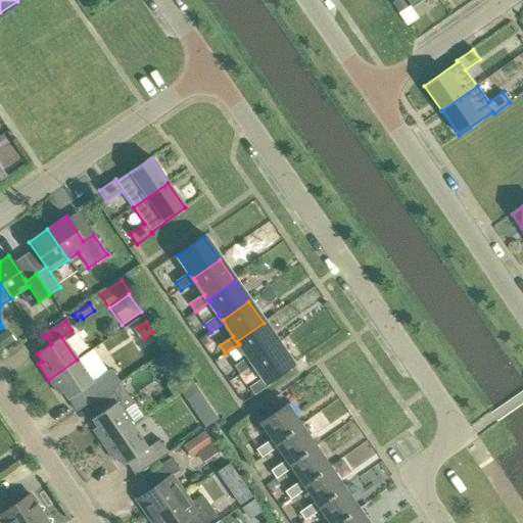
[(239,375),(253,365),(251,363),(278,344),(264,323),(237,341),(239,344),(248,358),(234,367),(239,375)]
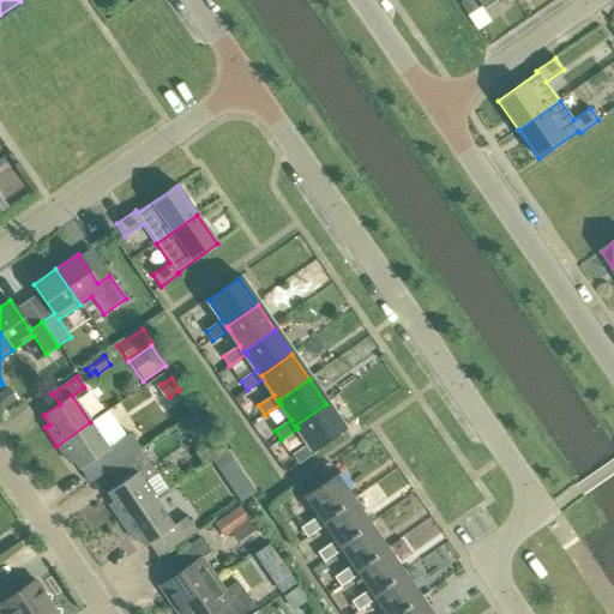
[(0,390),(0,405),(2,409),(17,398),(7,385),(0,390)]
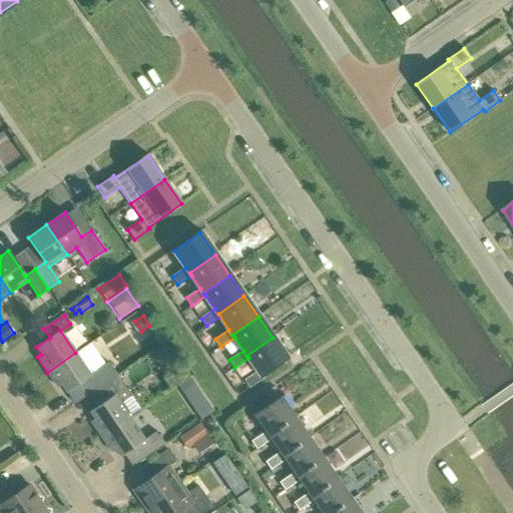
[(244,381),(249,388),(264,378),(262,376),(287,359),(273,338),(246,356),(248,358),(258,371),(244,381)]
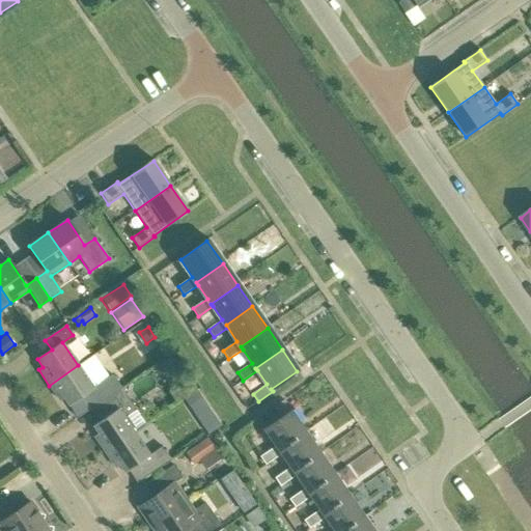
[(94,408),(121,389),(113,375),(93,389),(78,365),(49,386),(60,401),(63,398),(70,407),(82,397),(90,410),(94,408)]
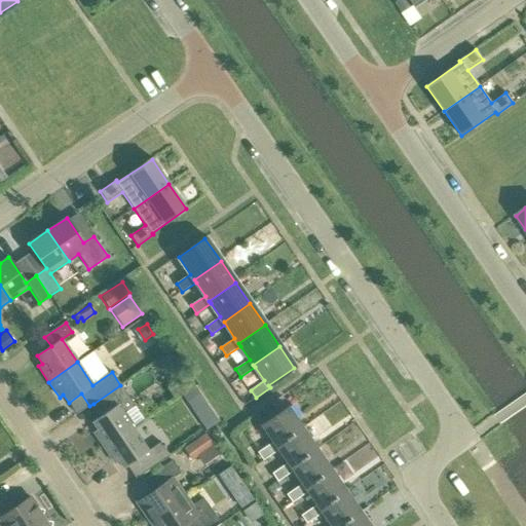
[(135,407),(120,385),(94,404),(102,416),(92,422),(98,430),(94,433),(104,448),(133,428),(145,421),(144,420),(143,420),(134,407),(135,407)]
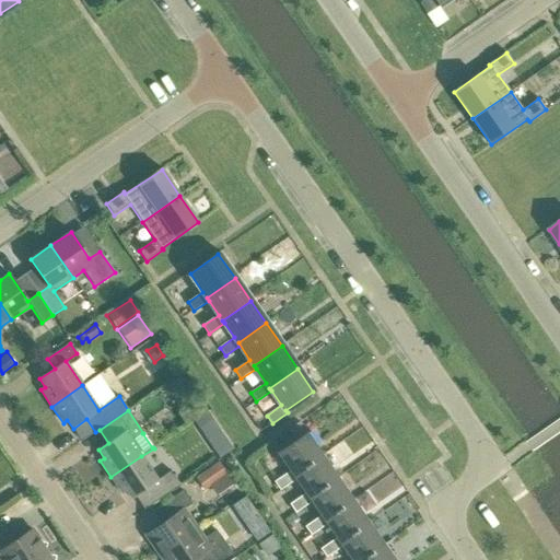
[(220,429),(213,419),(200,429),(207,438),(220,429)]
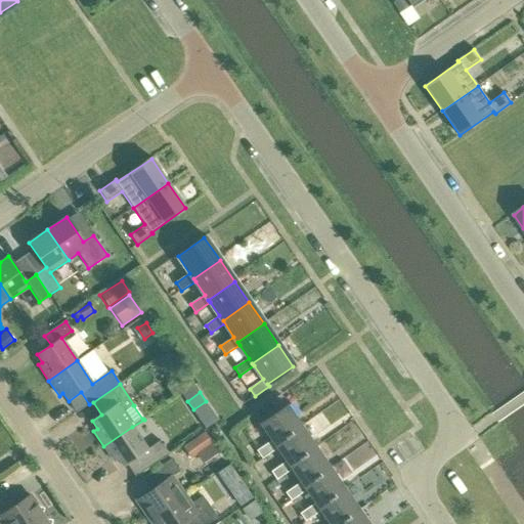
[(275,446),(302,428),(288,405),(260,425),(271,441),(257,451),(262,460),(277,449),(275,446)]
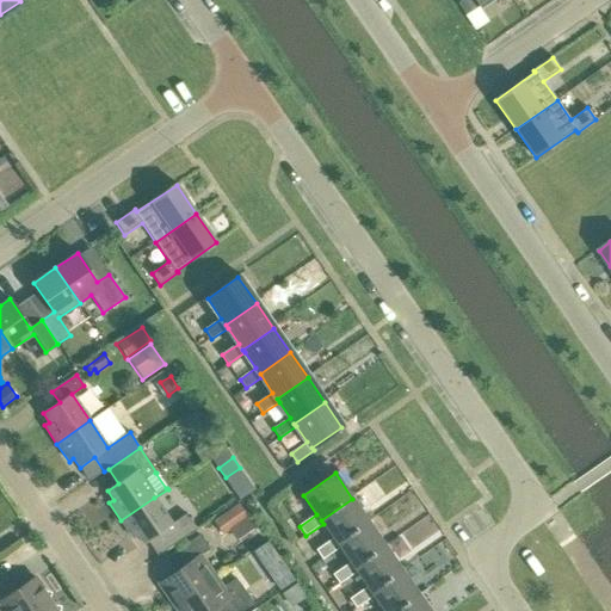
[(152,539),(161,554),(197,529),(186,514),(172,524),(154,498),(121,520),(134,539),(137,536),(144,545),(152,539)]
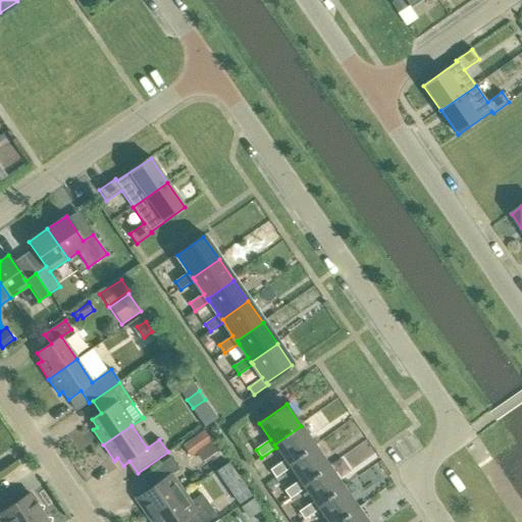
[(289,465),(316,447),(301,426),(274,445),(276,448),(284,460),(270,470),(275,478),(291,468),(289,465)]
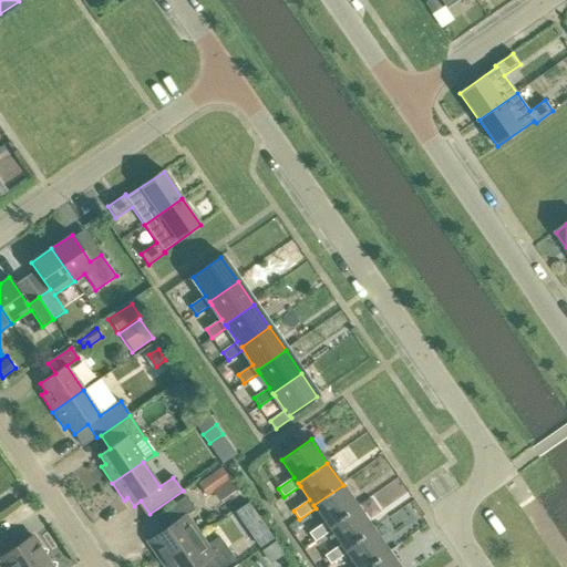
[(230,480),(222,466),(198,484),(207,496),(230,480)]
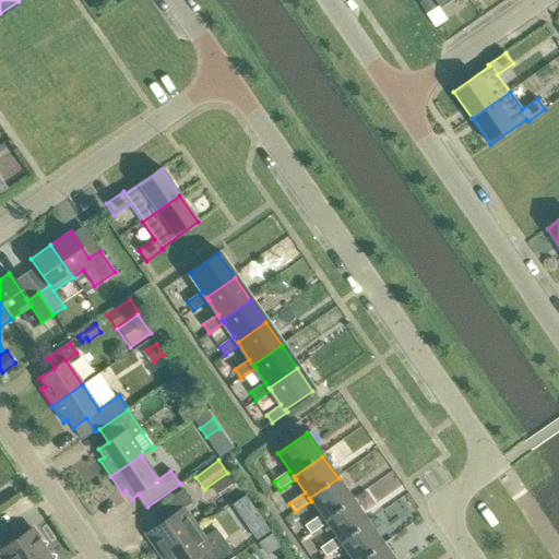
[(324,521),(354,501),(339,478),(309,498),(311,501),(320,515),(305,526),(310,535),(326,524),(324,521)]
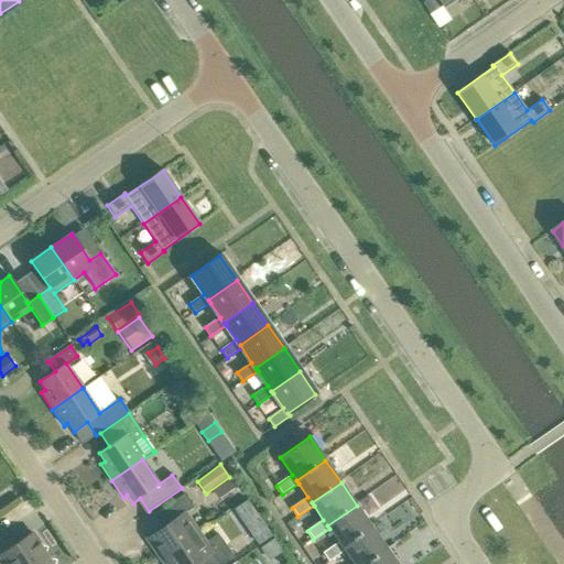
[(167,525),(147,539),(161,559),(198,533),(185,513),(194,508),(184,495),(161,510),(169,521),(167,525)]
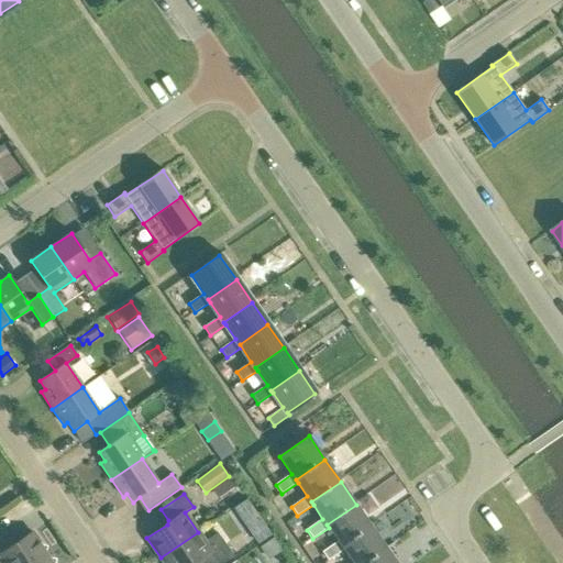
[(247,499),(233,509),(257,544),(272,534),(247,499)]
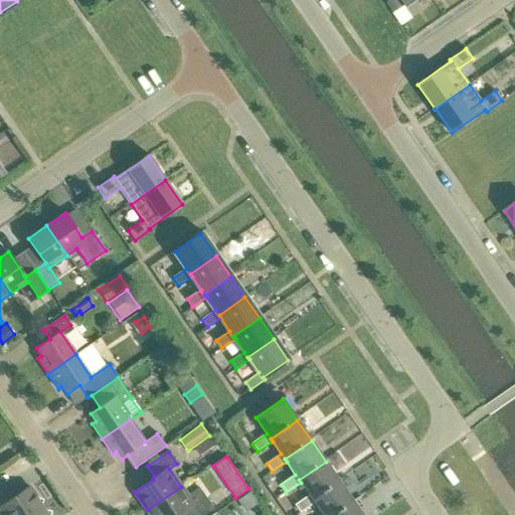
[(340,482),(326,462),(299,480),(301,483),(310,495),(295,505),(300,513),(315,503),(313,500),(340,482)]
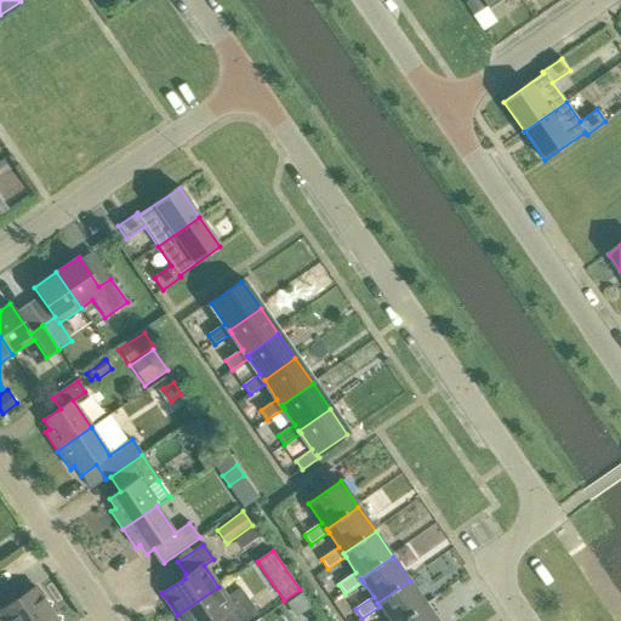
[(404,620),(427,605),(410,581),(377,603),(380,607),(389,620),(404,620)]
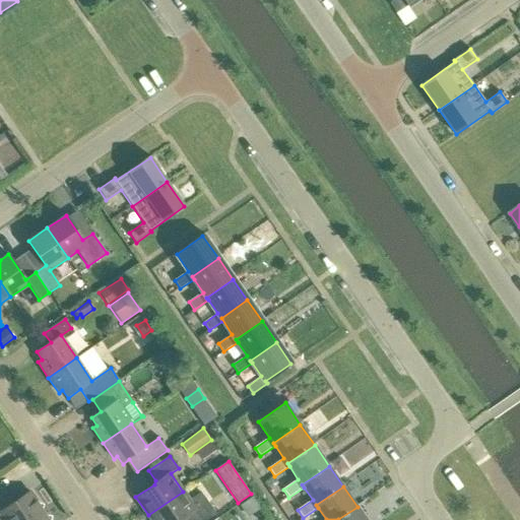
[(0,519),(33,519),(44,513),(29,492),(8,507),(1,496),(0,497),(0,519)]
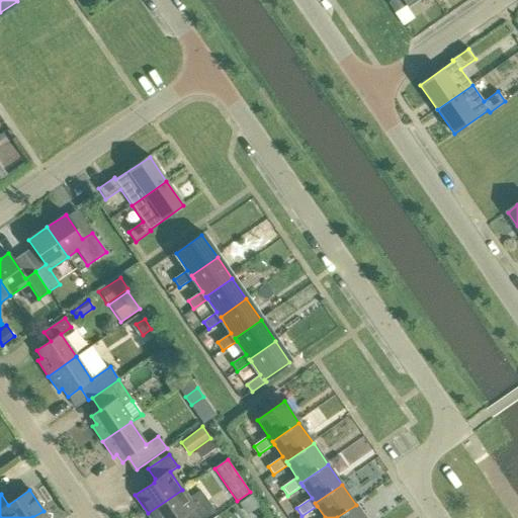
[(205,517),(214,512),(200,491),(188,499),(182,490),(148,513),(151,517),(205,517)]
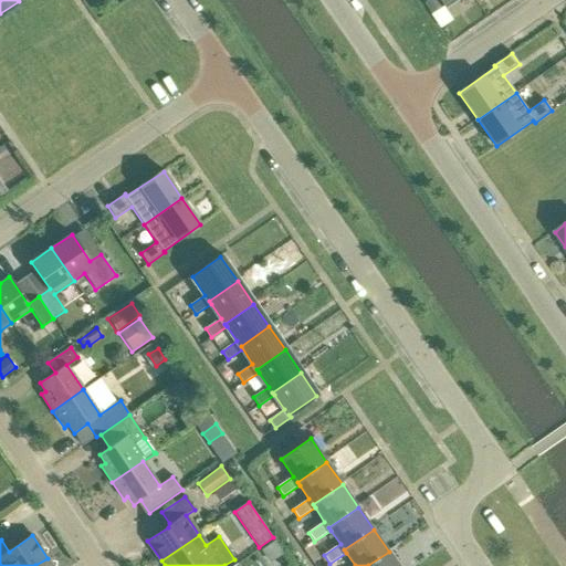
[(258,552),(268,565),(282,555),(272,542),(258,552)]
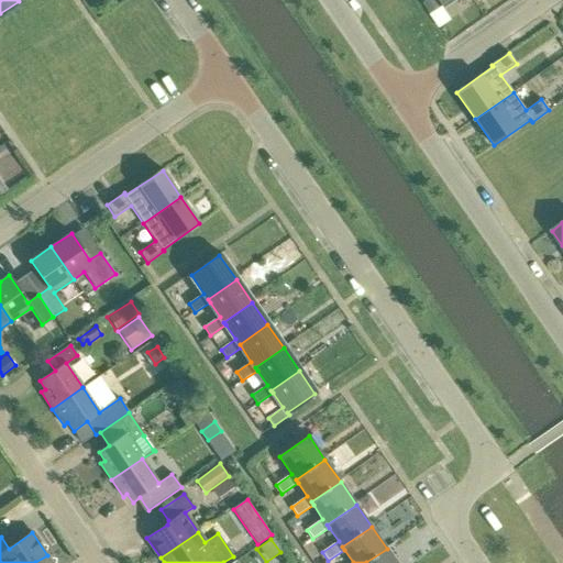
[(396,562),(387,549),(366,562),(396,562)]
